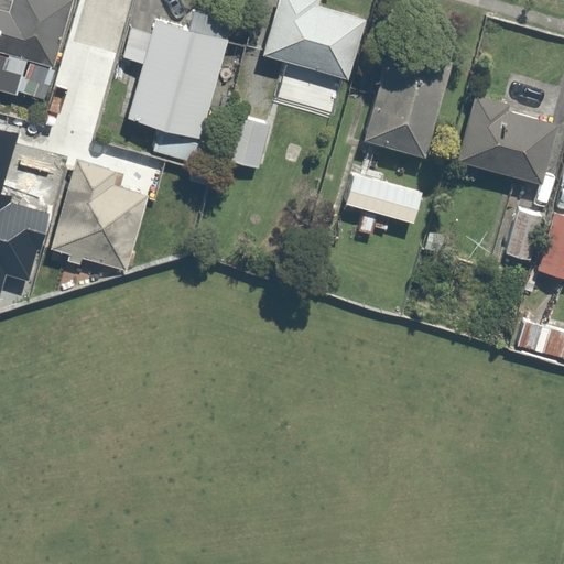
[(0,0),(0,50),(7,52),(2,67),(25,74),(30,58),(57,66),(76,0),(0,0)]
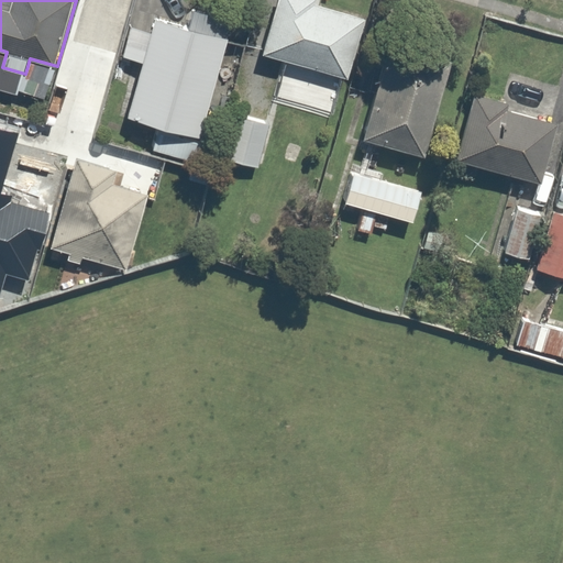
[(280,0),(265,52),(295,61),(285,92),(322,105),(333,74),(351,79),(371,17),(320,0),(280,0)]
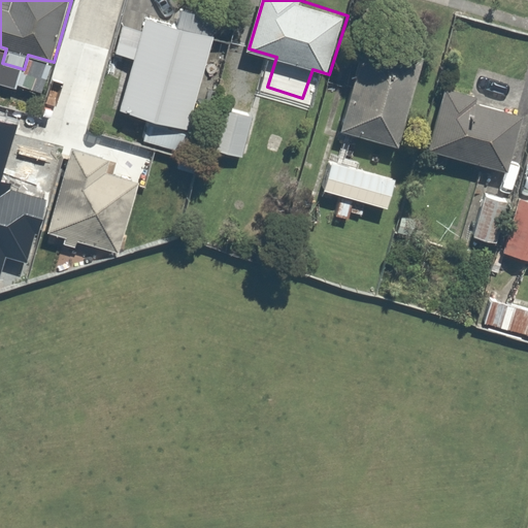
[(140,140),(182,153),(220,21),(187,11),(183,24),(145,13),(118,110),(146,120),(140,140)]
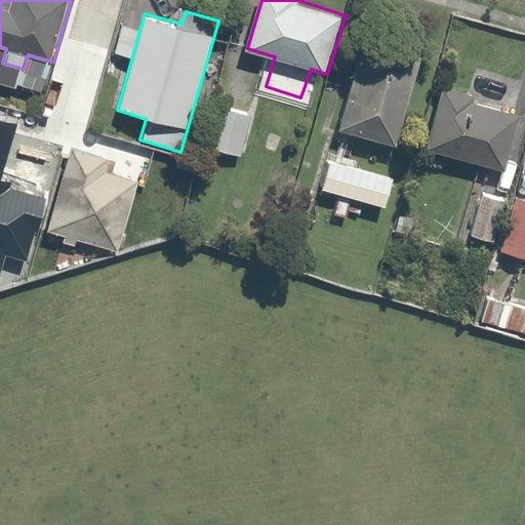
[(416,61),(362,45),(338,129),(394,145),(416,61)]
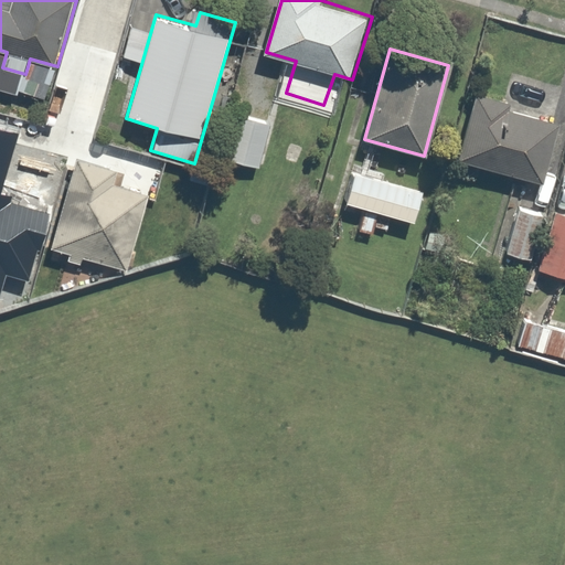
[(478,96),(459,159),(537,182),(556,119),(478,96)]
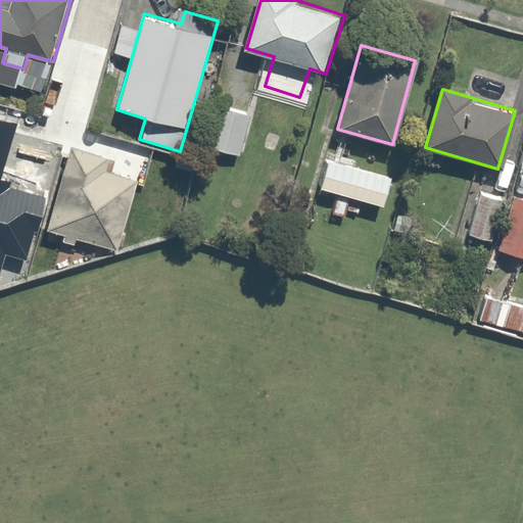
[(253,112),(222,102),(208,147),(239,156),(253,112)]
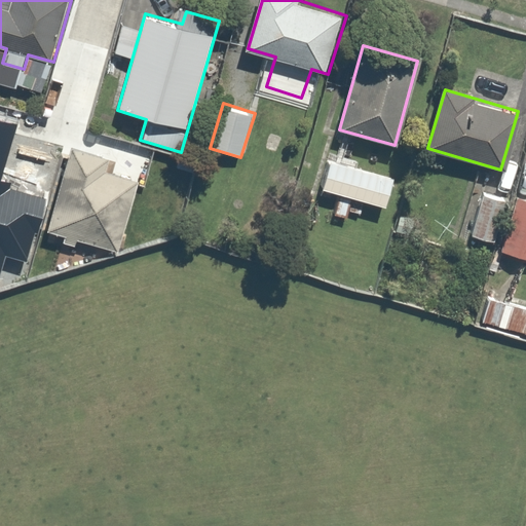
[(36,146),(0,135),(0,224),(41,237),(63,165),(33,156),(36,146)]
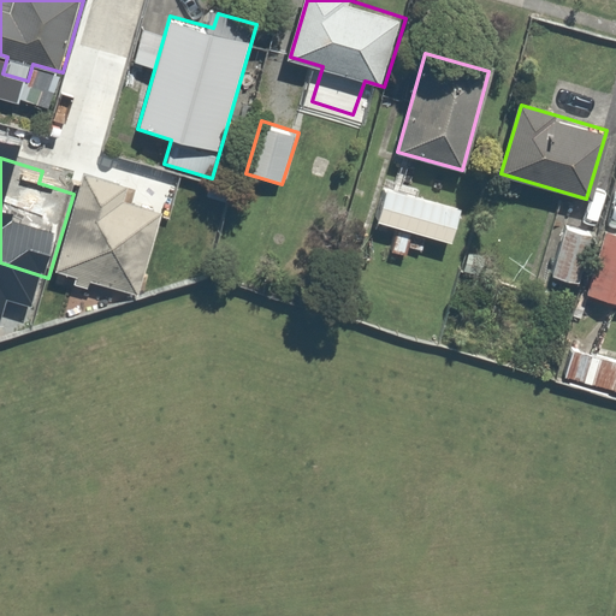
[(388,187),(377,223),(456,244),(466,208),(388,187)]
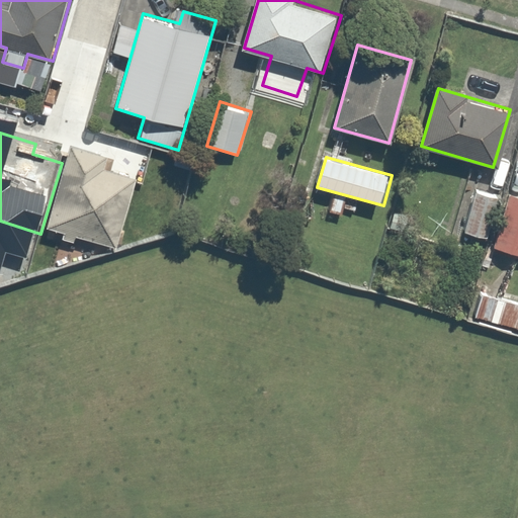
[(500,193),(473,186),(461,230),(488,237),(500,193)]
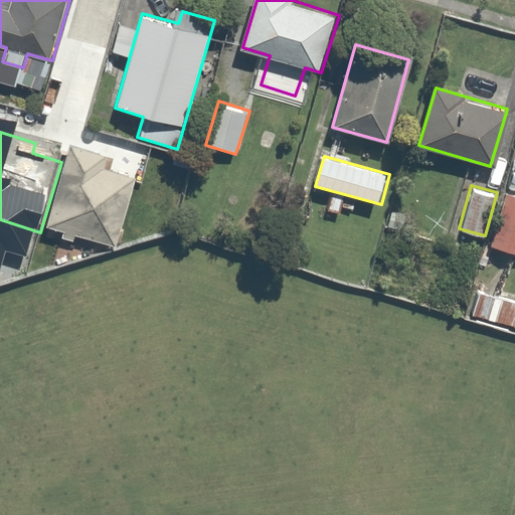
[(514,191),(502,188),(488,245),(514,251),(514,191)]
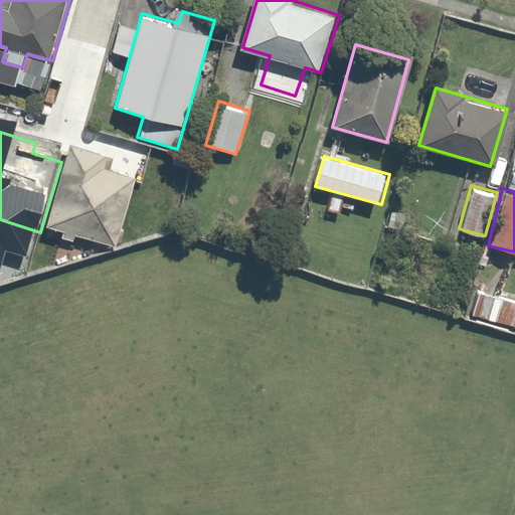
[(514,299),(489,292),(482,317),(514,326),(514,299)]
